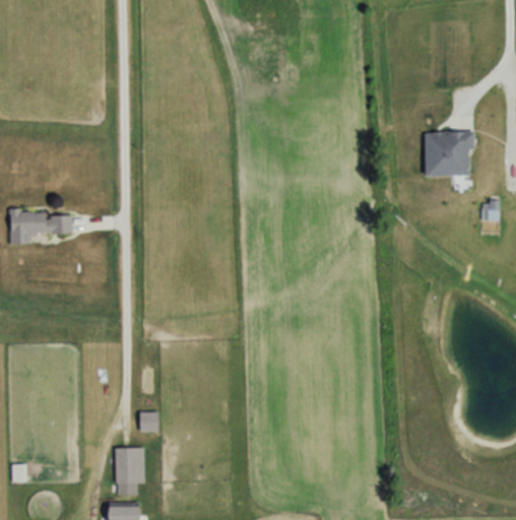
[(472,132),(426,131),(425,176),(472,177),(472,132)]
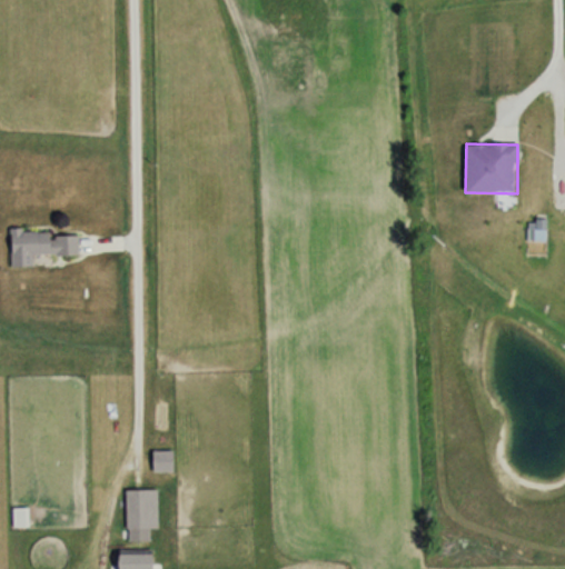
[(36,267),(36,256),(79,257),(79,232),(11,231),(11,267),(36,267)]
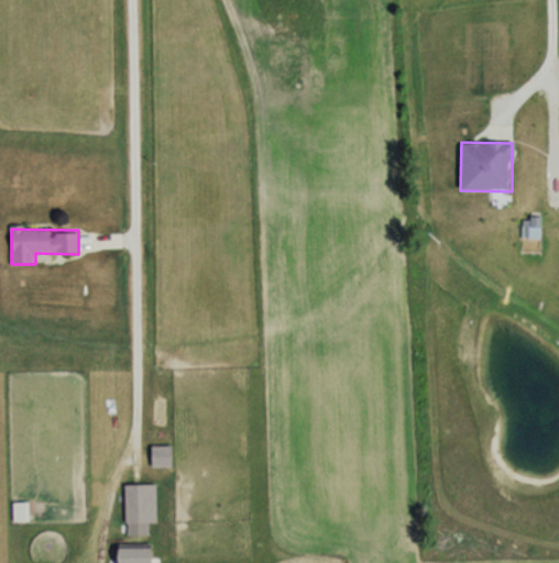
[(151,446),(151,467),(174,467),(174,446),(151,446)]
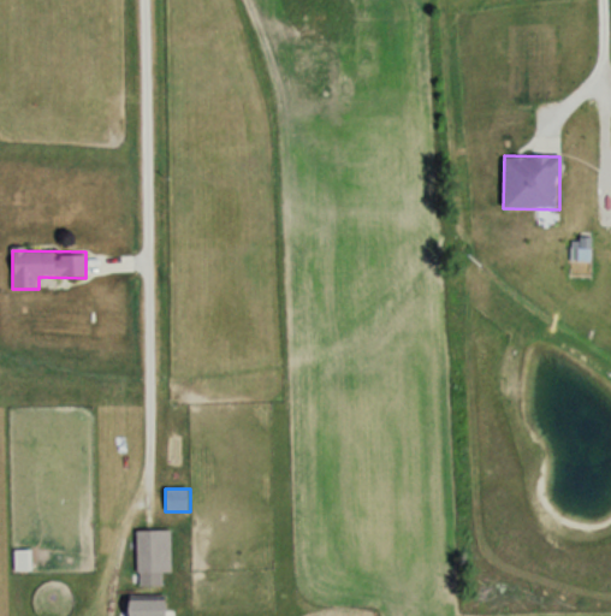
[(173,531),(137,531),(137,573),(173,573),(173,531)]
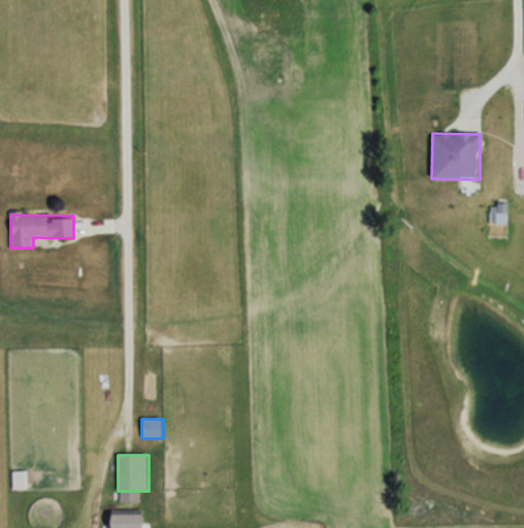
[(13,489),(28,489),(28,471),(13,471),(13,489)]
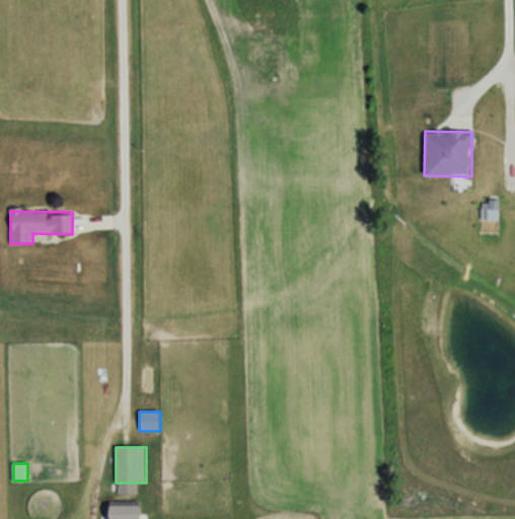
[(137,518),(137,505),(105,505),(104,518),(137,518)]
